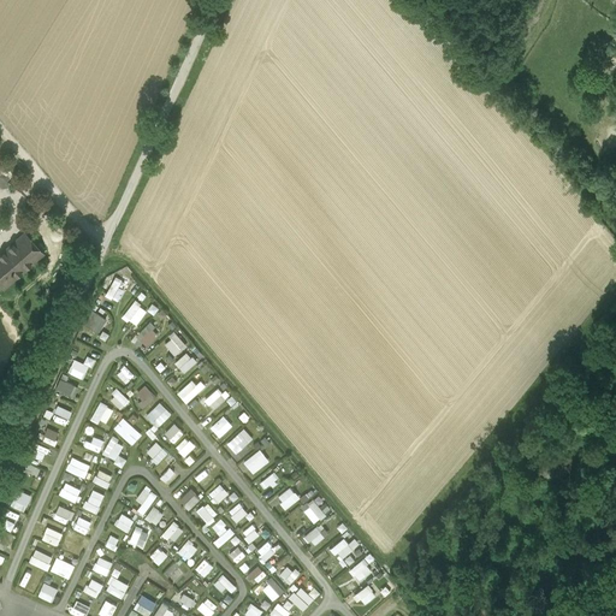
[(24,231),(0,252),(0,285),(4,290),(45,254),(24,231)]
